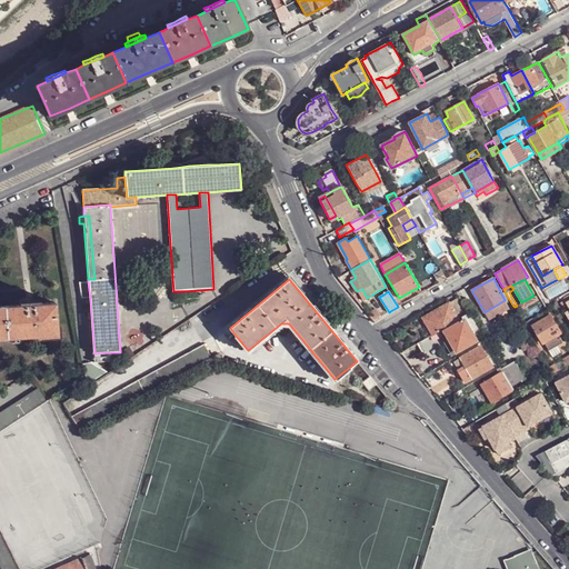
[(533,296),(521,302),(523,306),(536,300),(533,296)]
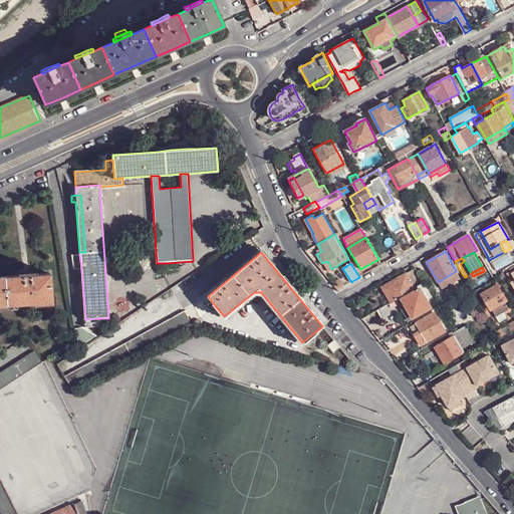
[(424,284),(415,268),(406,274),(415,289),(418,287),(424,284)]
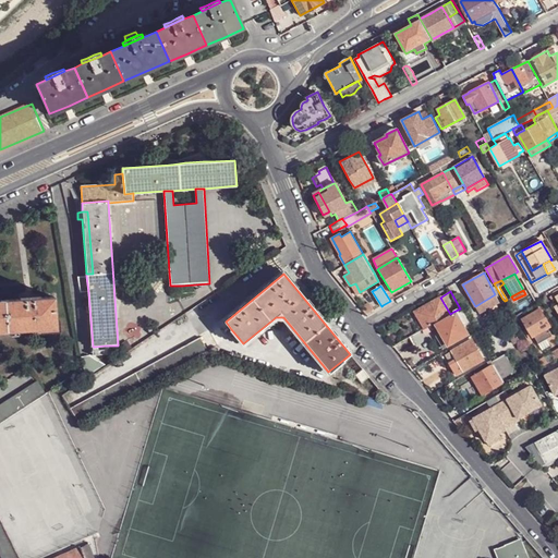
[(495,294),(475,306),(480,314),(499,302),(496,295),(495,294)]
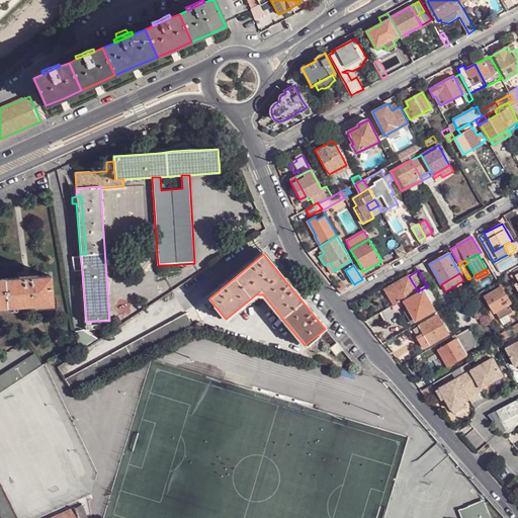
[(53,304),(51,275),(31,276),(31,274),(27,274),(23,274),(23,277),(17,277),(1,278),(3,307),(53,304)]
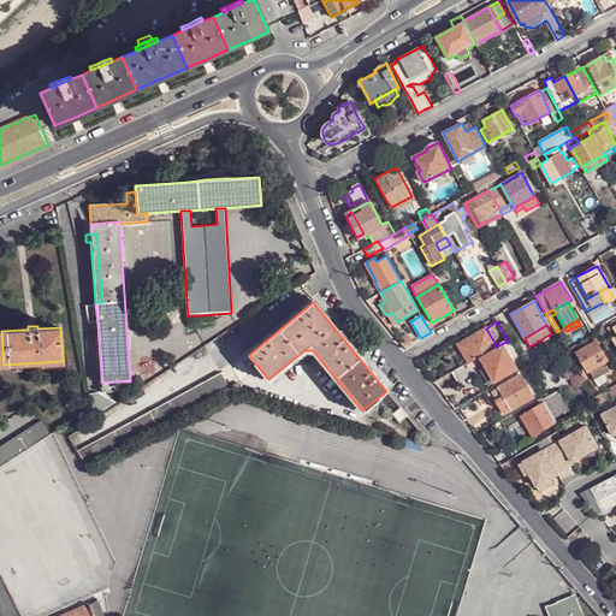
[(486,329),(461,342),(466,350),(462,351),(468,362),(497,347),(486,329)]
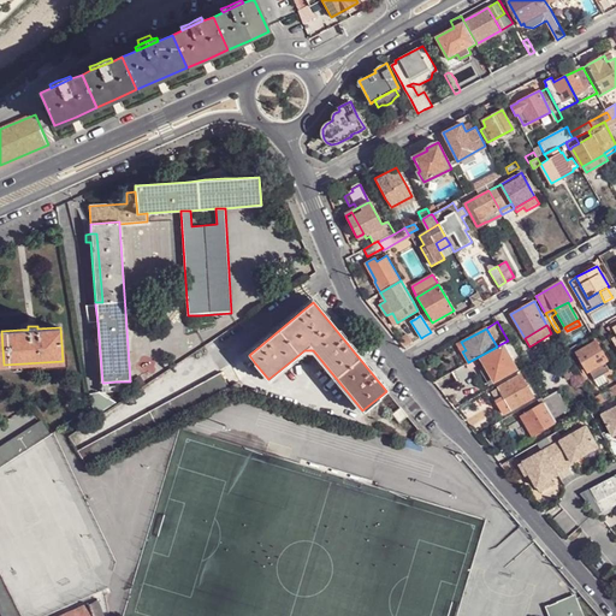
[(404,341),(401,343),(404,347),(412,343),(407,336),(402,338),(404,341)]
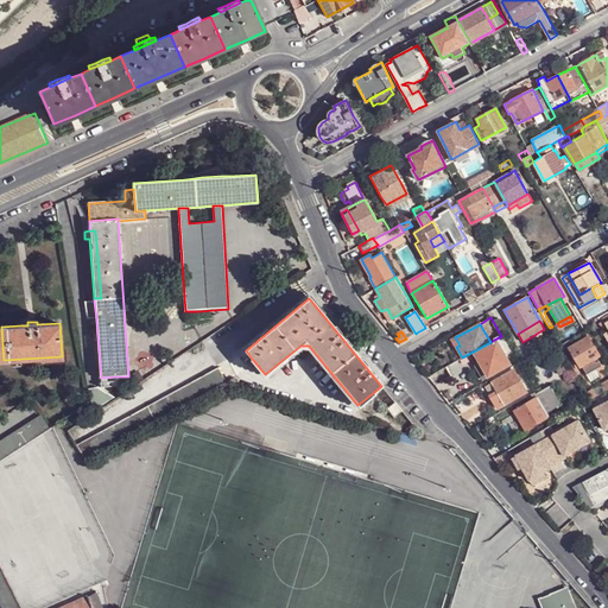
[(488,377),(510,365),(505,356),(512,353),(501,336),(494,340),(495,343),(476,354),(488,377)]
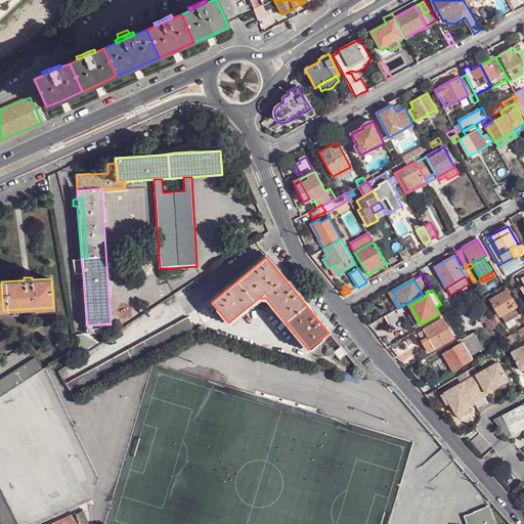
[(508,291),(491,300),(500,316),(517,306),(508,291)]
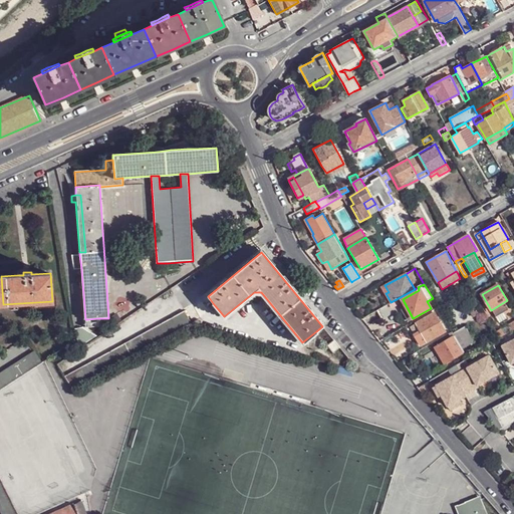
[(316,331),(302,342),(261,292),(254,292),(224,316),(213,303),(212,304),(224,318),(254,294),(260,295),(301,345),(316,332),(316,331)]
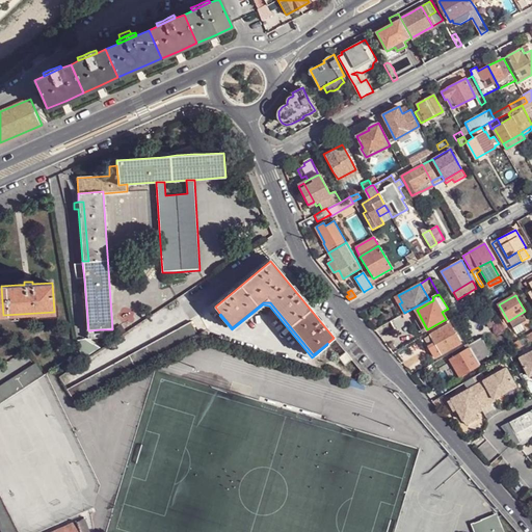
[(525,311),(508,321),(510,326),(527,316),(525,311)]
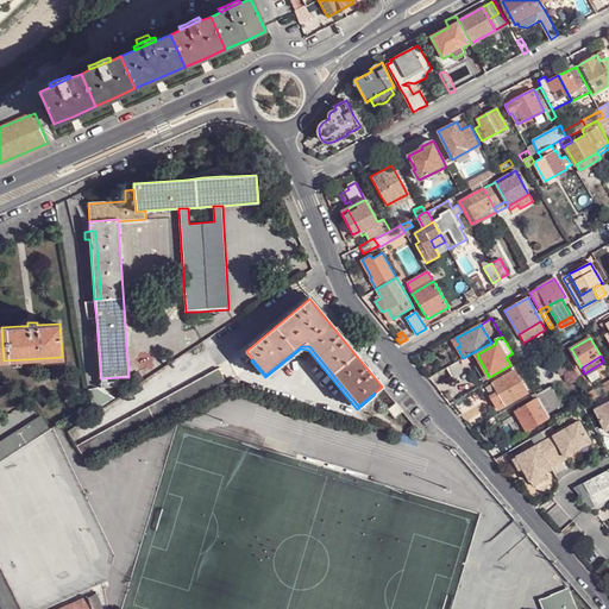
[(77,445),(87,460),(228,383),(227,382),(219,366),(77,445)]
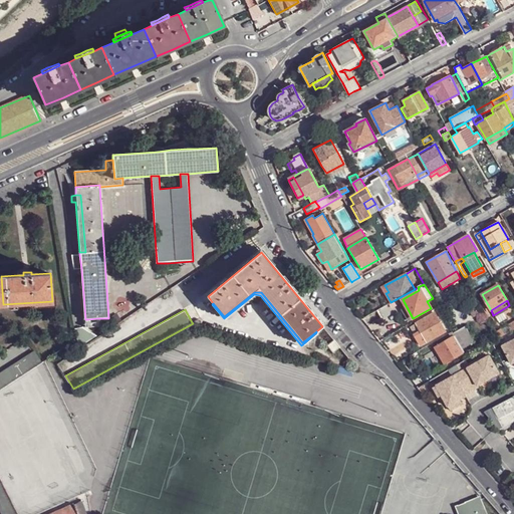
[(434,312),(416,323),(420,330),(414,333),(421,345),(427,341),(445,331),(434,312)]
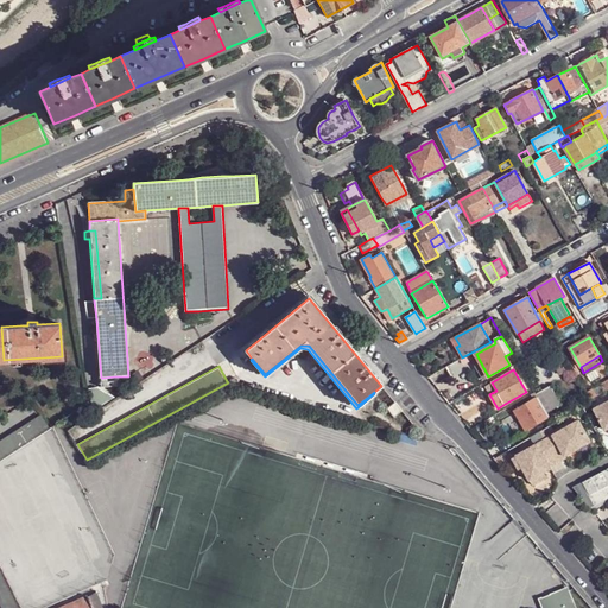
[(93,410),(114,397),(96,386),(87,388),(90,403),(93,410)]
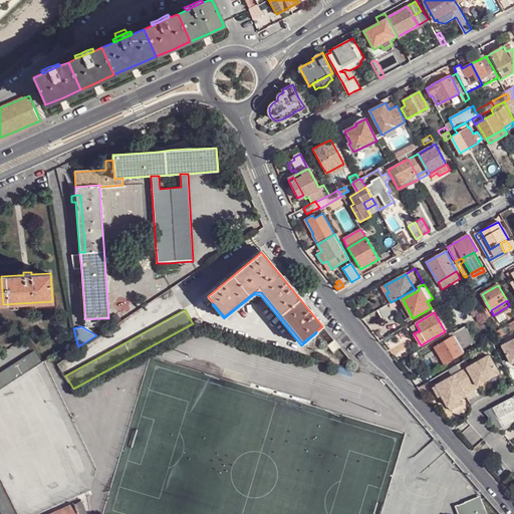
[(464,326),(453,332),(462,348),(474,342),(464,326)]
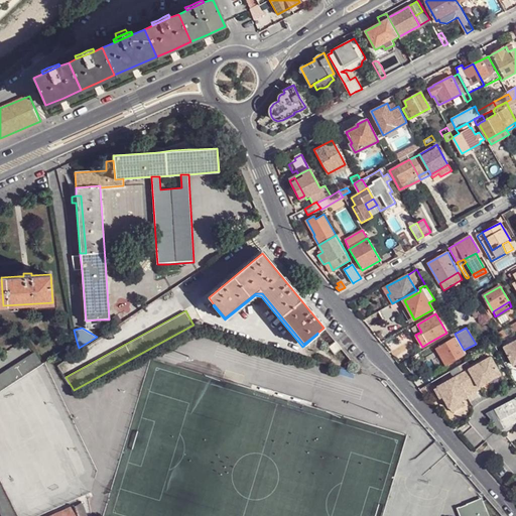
[(446,365),(466,354),(456,337),(454,339),(436,349),(446,365)]
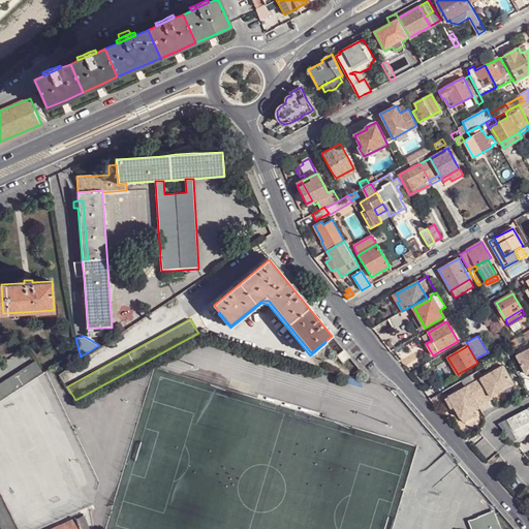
[(528,349),(517,355),(527,374),(528,373),(528,349)]
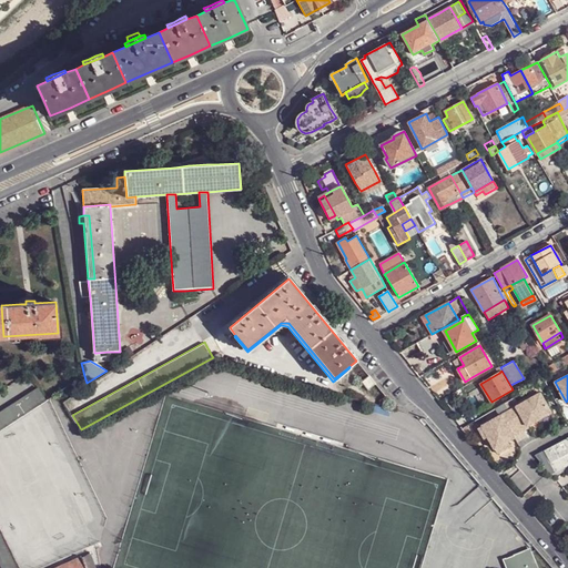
[(369,389),(376,384),(369,376),(363,382),(369,389)]
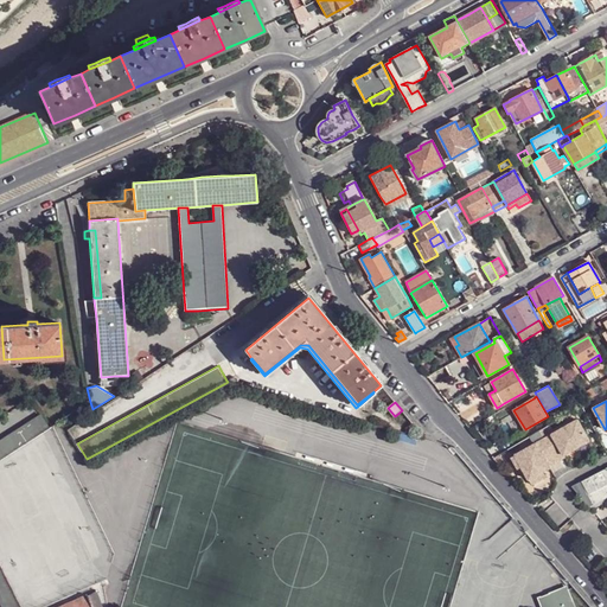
[(0,459),(50,429),(40,415),(10,435),(0,440),(0,459)]
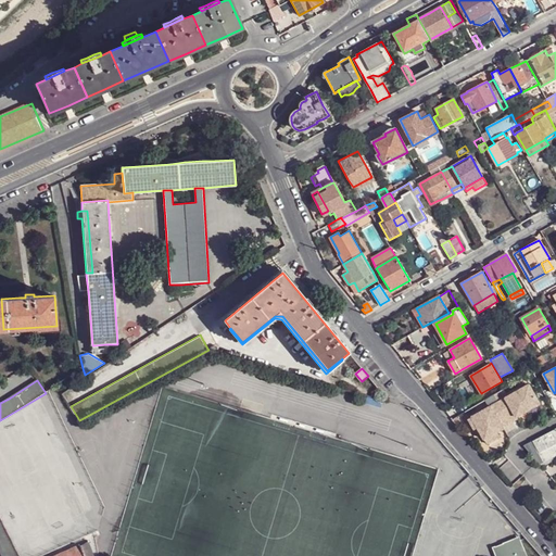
[(529,383),(468,418),(469,421),(474,430),(475,430),(477,428),(480,432),(487,444),(500,437),(496,432),(504,428),(503,427),(517,418),(516,416),(540,402),(529,383)]
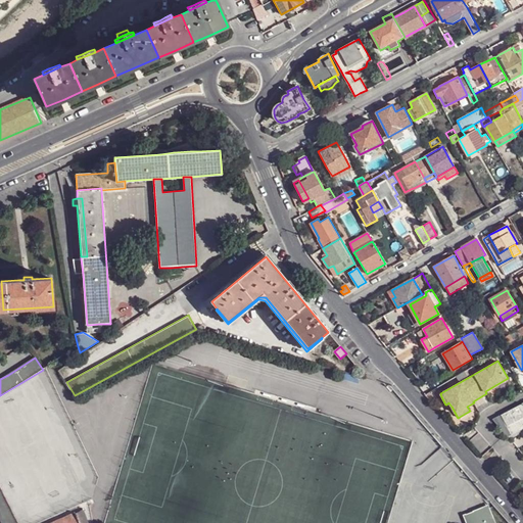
[(436,387),(425,394),(431,401),(441,396),(440,393),(436,387)]
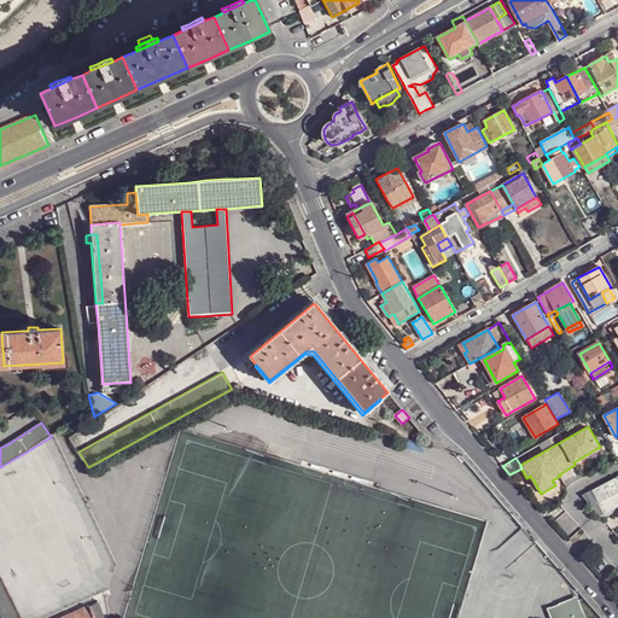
[(617,477),(583,495),(589,502),(589,503),(600,516),(617,505),(617,477)]
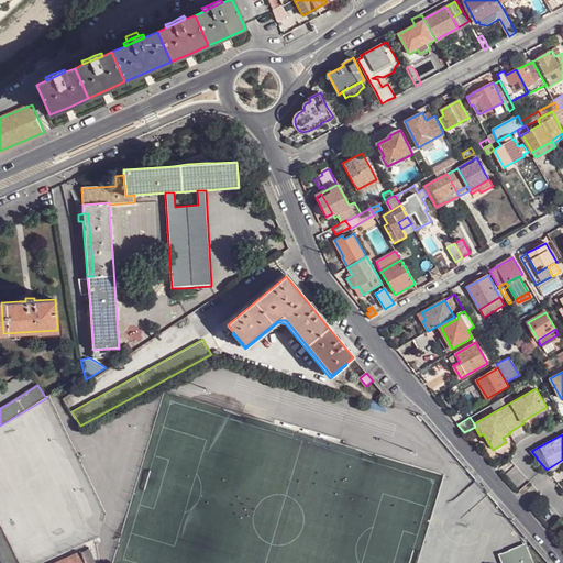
[(0,556),(3,562),(20,562),(0,523),(0,556)]
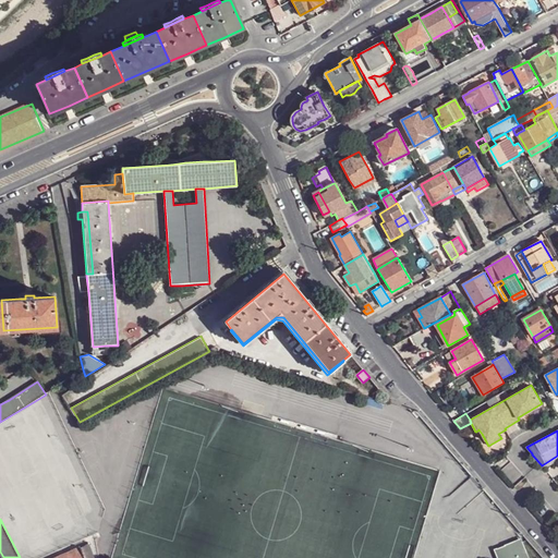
[(505,546),(506,548),(523,542),(521,538),(505,546)]
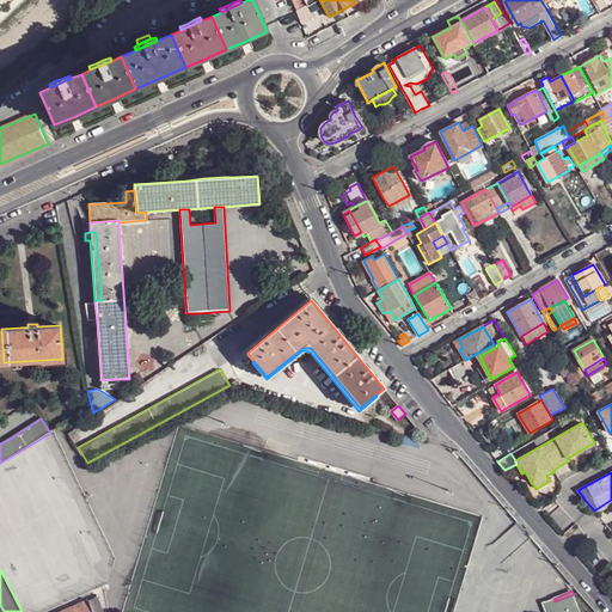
[(577,611),(575,606),(577,605),(574,594),(555,601),(554,599),(546,601),(550,611),(577,611)]
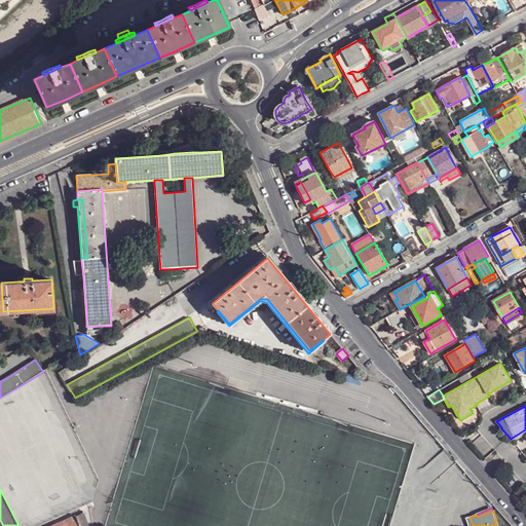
[(80,525),(88,525),(84,512),(77,516),(80,525)]
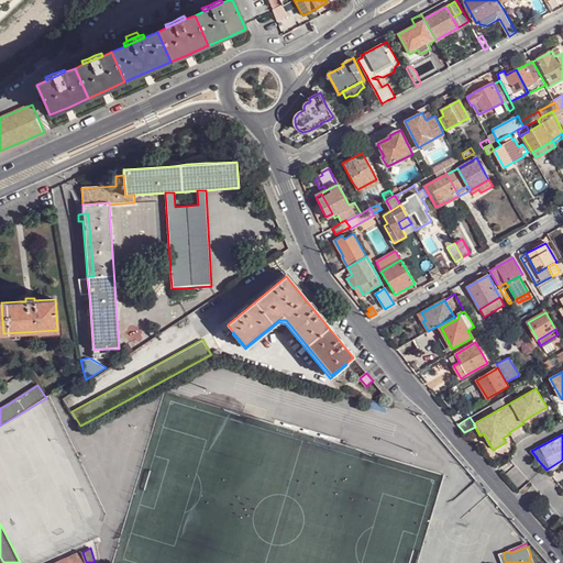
[(86,562),(83,552),(56,562),(86,562)]
